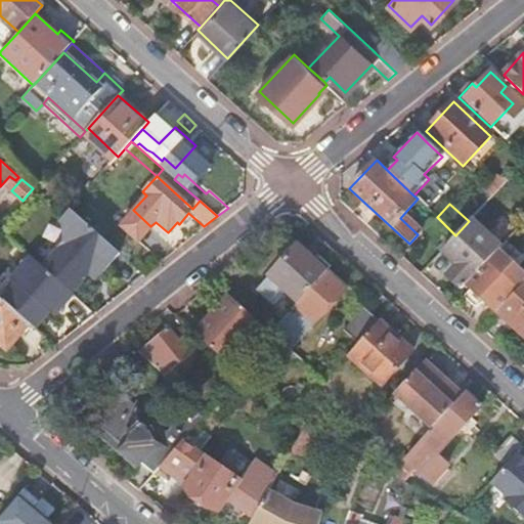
[(506,241),(517,229),(501,215),(485,232),(500,247),(504,244),(506,241)]
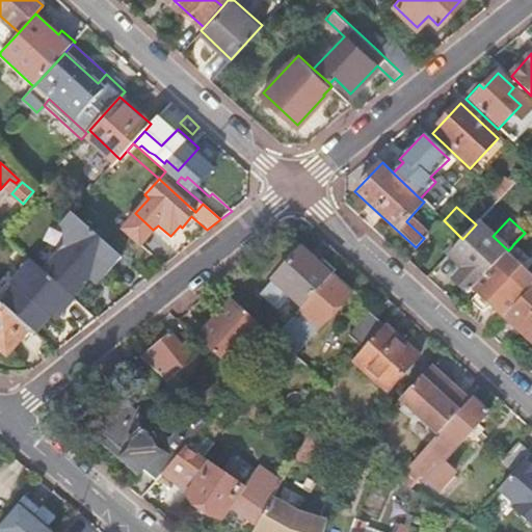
[(462,239),(448,255),(463,268),(452,281),(468,294),(473,288),(507,253),(508,250),(493,236),(478,222),(476,224),(462,239)]
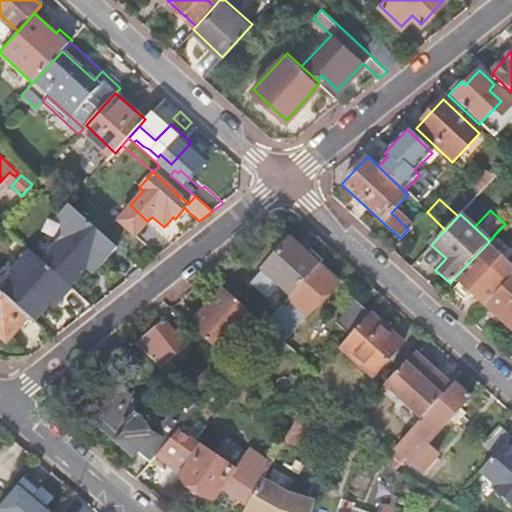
[(489,241),(488,243),(502,257),(509,249),(494,235),(492,238),(489,241)]
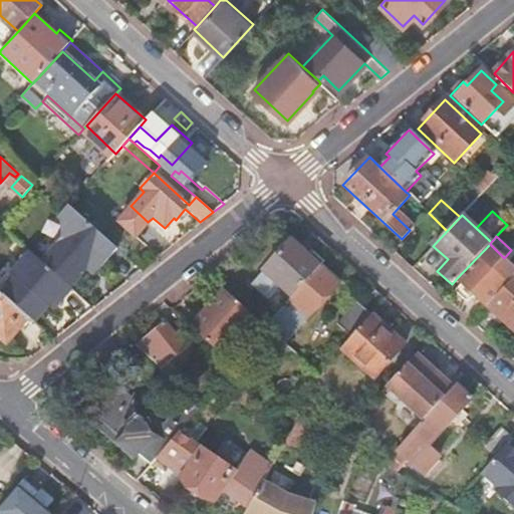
[(257,279),(284,304),(319,266),(291,241),(263,271),(263,272),(257,279)]
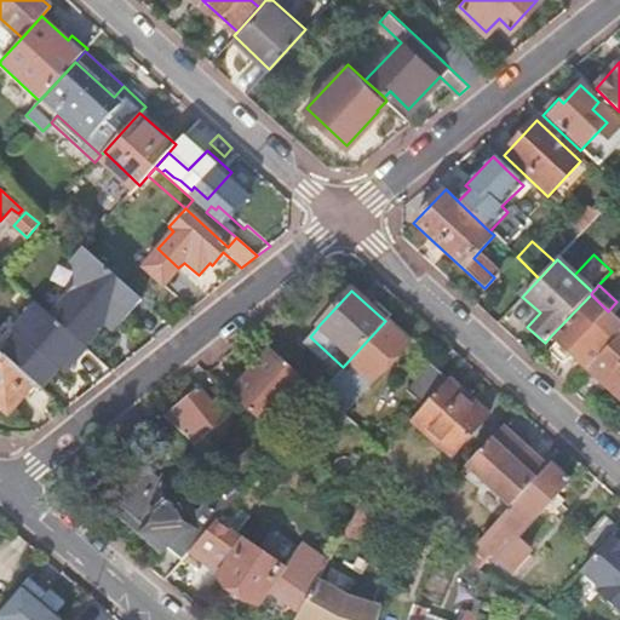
[(591,294),(551,336),(587,368),(612,342),(619,332),(619,321),(608,311),(591,294)]
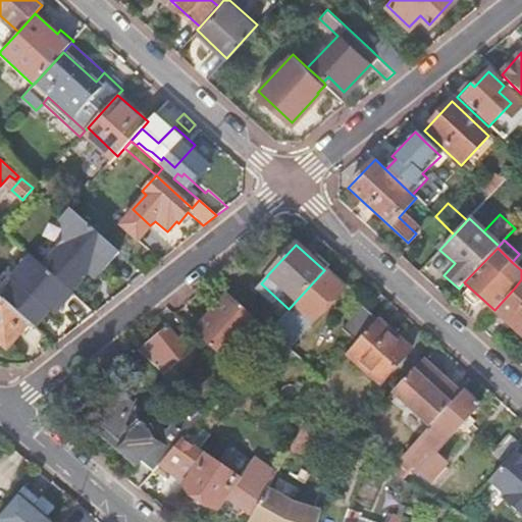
[(42,270),(15,300),(45,326),(71,297),(42,270)]
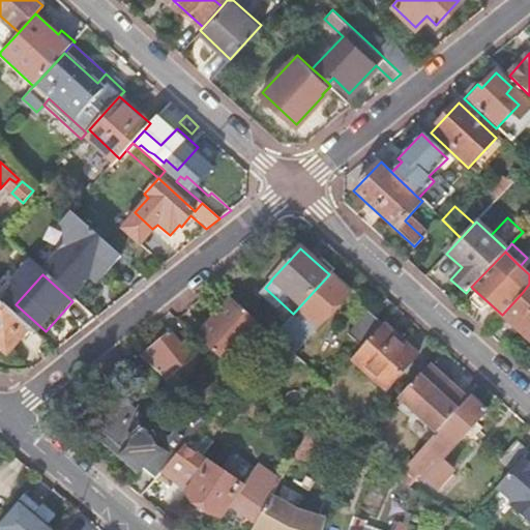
[(293,314),(273,336),(293,354),(349,293),(329,274),(293,314)]
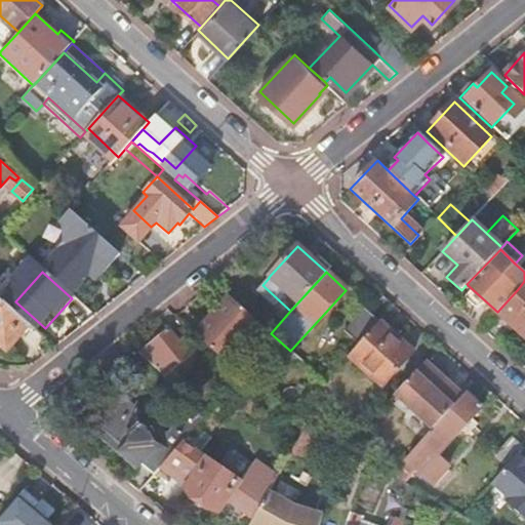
[(524,281),(518,289),(497,312),(524,337),(524,281)]
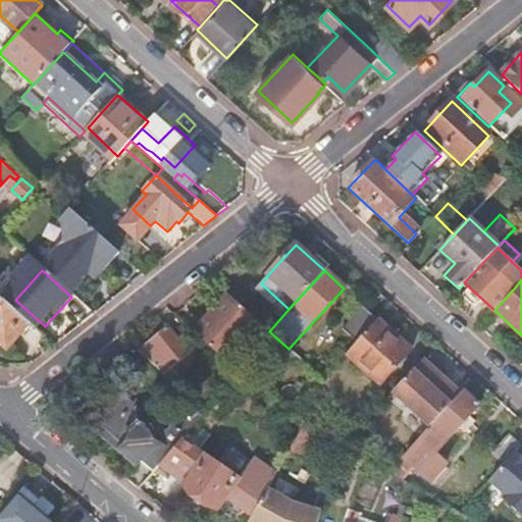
[(226,294),(193,331),(236,370),(246,358),(236,349),(248,335),(258,345),(269,331),(226,294)]
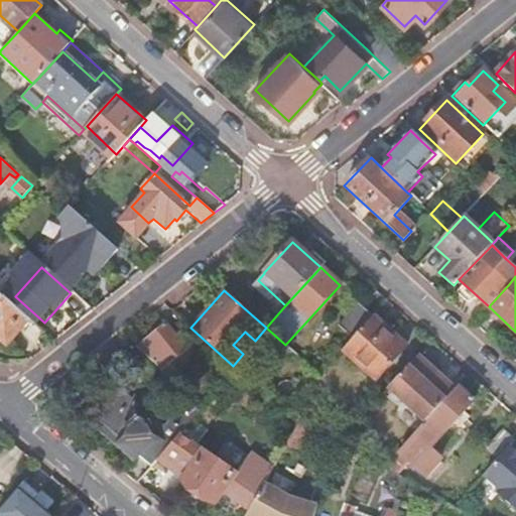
[(29,318),(0,292),(0,338),(6,344),(29,318)]
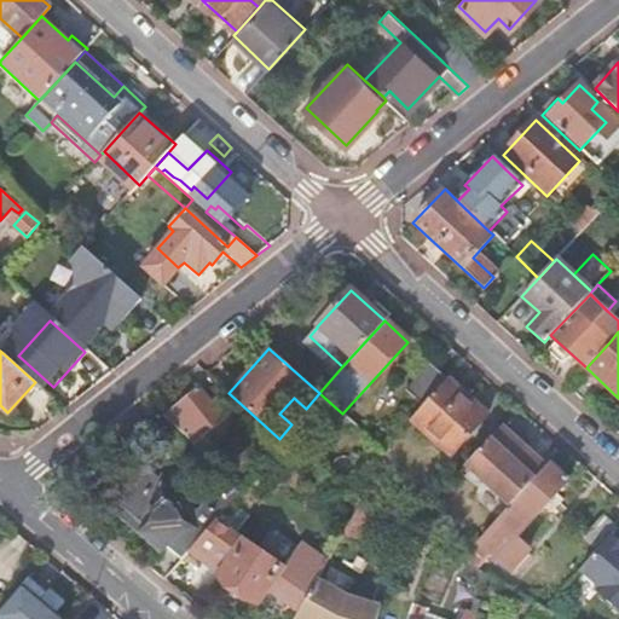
[(446,377),(411,417),(451,455),(487,414),(446,377)]
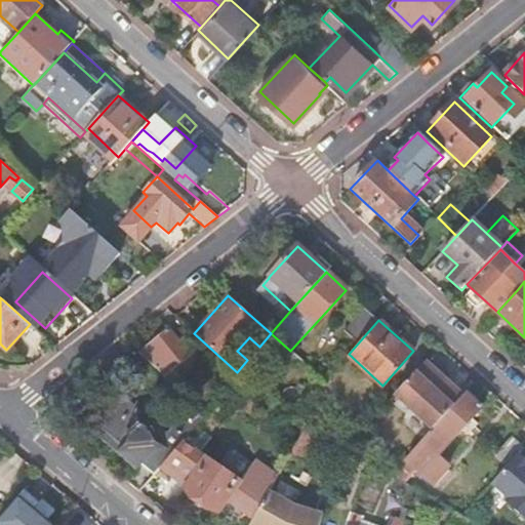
[(137,352),(163,375),(164,376),(191,355),(169,328),(137,352)]
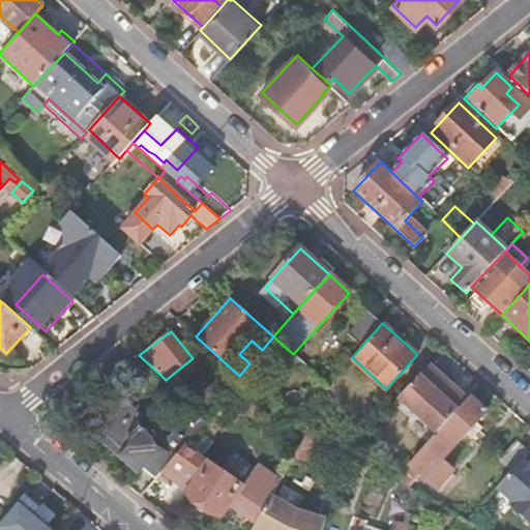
[(148,367),(136,378),(145,388),(156,379),(148,367)]
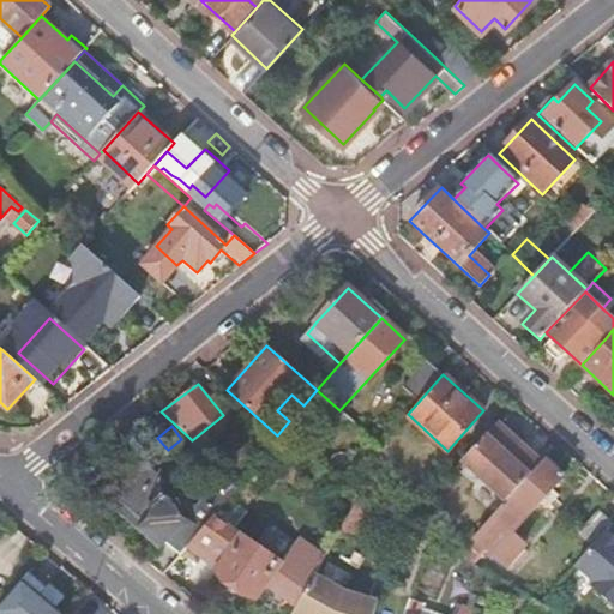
[(537,467),(493,426),(462,462),(506,501),(537,467)]
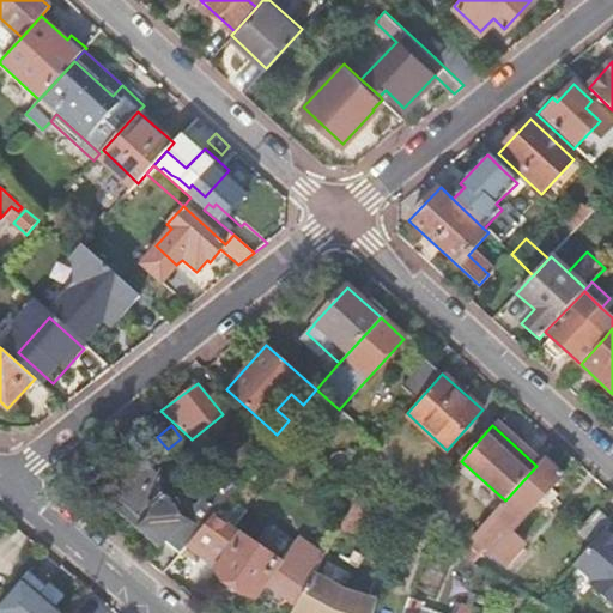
[(163,540),(146,559),(163,572),(187,545),(213,515),(223,504),(208,491),(212,489),(210,486),(194,505),(144,461),(145,460),(143,457),(111,496),(163,540)]
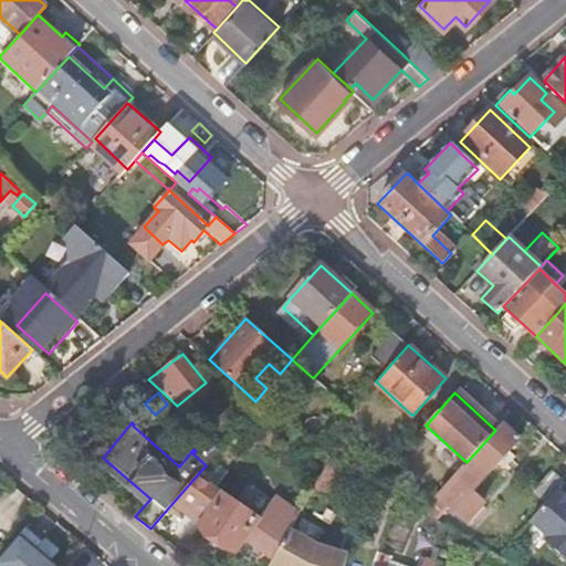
[(520,440),(502,423),(495,430),(467,462),(421,511),(427,514),(430,516),(432,517),(446,525),(458,533),(486,499),(474,489),(520,440)]
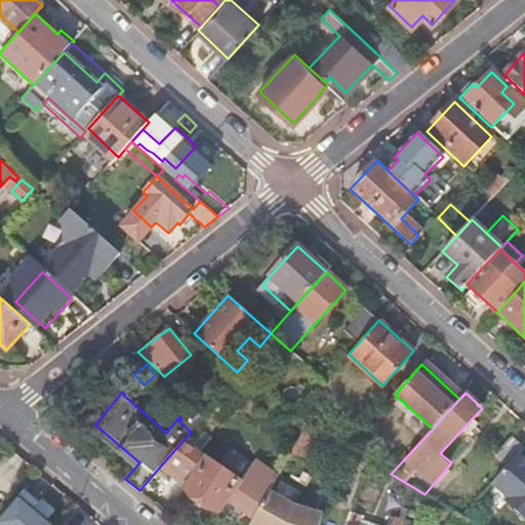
[(318,431),(306,422),(289,452),(301,459),(318,431)]
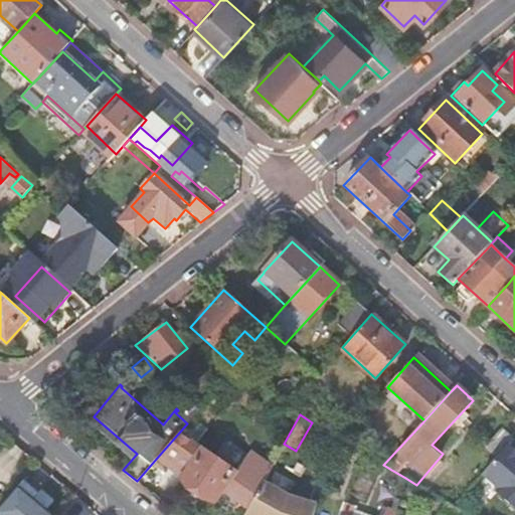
[(487,467),(509,444),(509,443),(514,438),(502,426),(475,456),(487,467)]
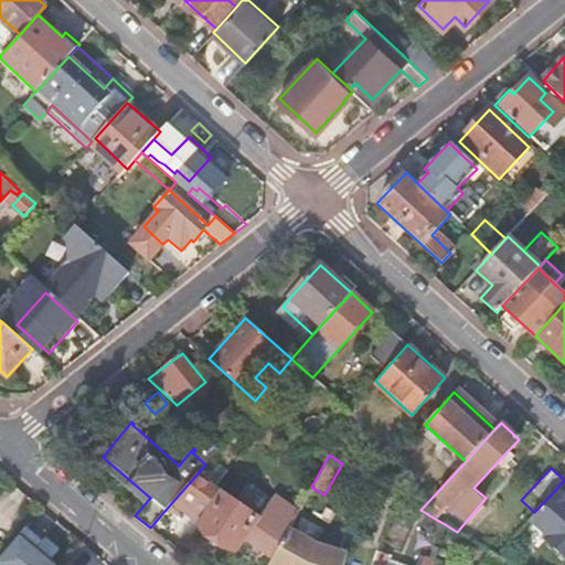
[(257,519),(196,475),(172,502),(201,523),(199,525),(234,551),(243,539),(273,557),(288,529),(298,512),(273,499),(257,519)]
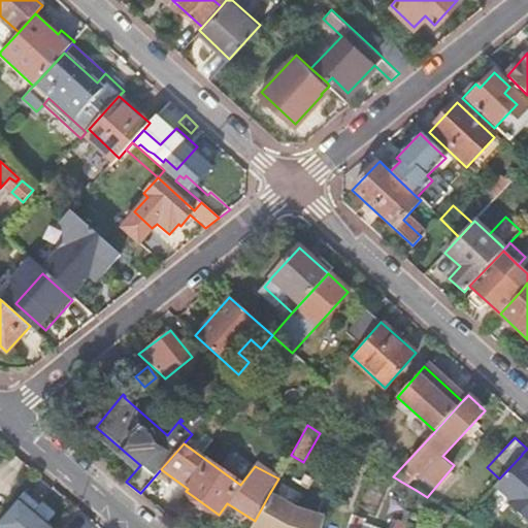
[(527,460),(522,455),(499,479),(494,485),(512,500),(508,503),(527,521),(527,460)]
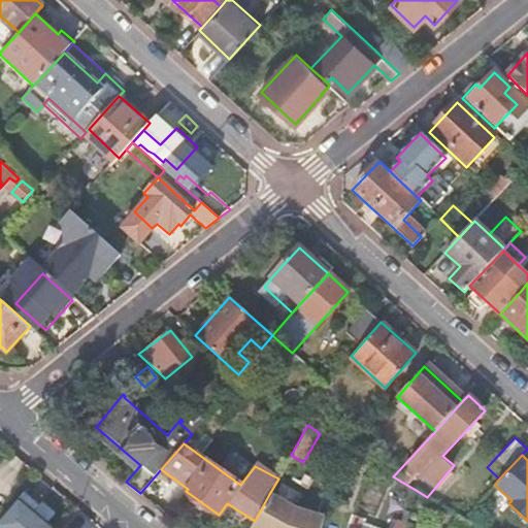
[(401,482),(398,480),(394,488),(413,499),(416,490),(403,483),(401,482)]
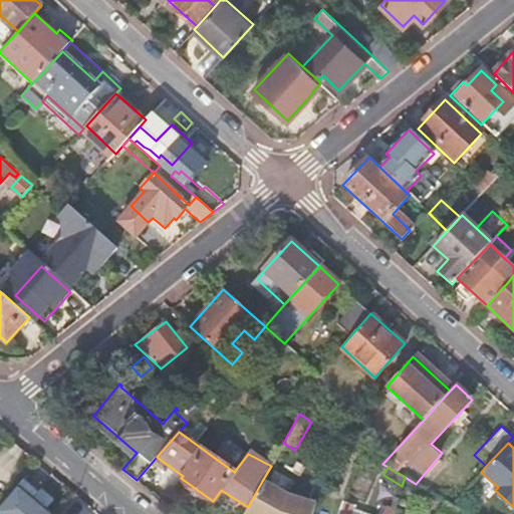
[(19,486),(0,507),(0,513),(52,513),(33,498),(38,492),(23,480),(19,486)]
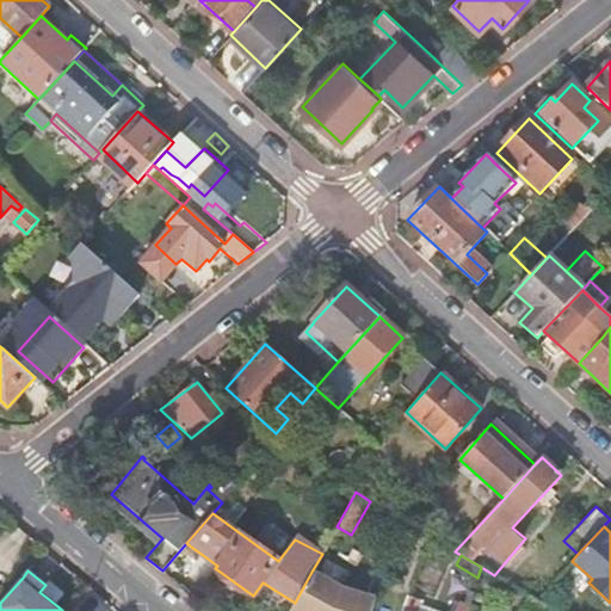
[(343,588),(312,572),(295,603),(289,610),(370,610),(375,598),(343,588)]
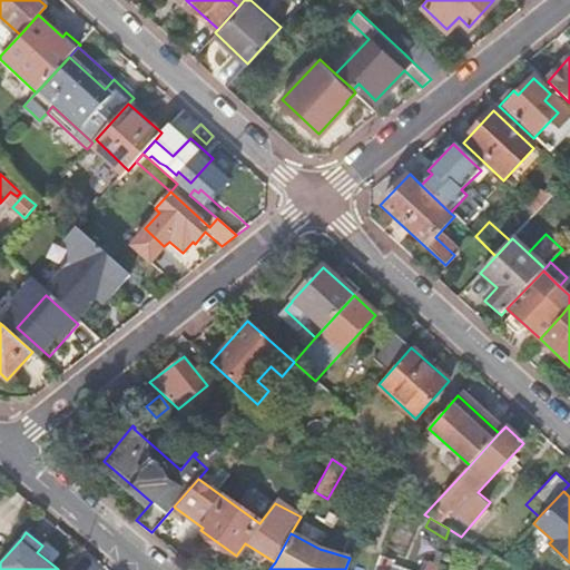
[(386,569),(390,563),(391,559),(380,554),(374,569),(386,569)]
